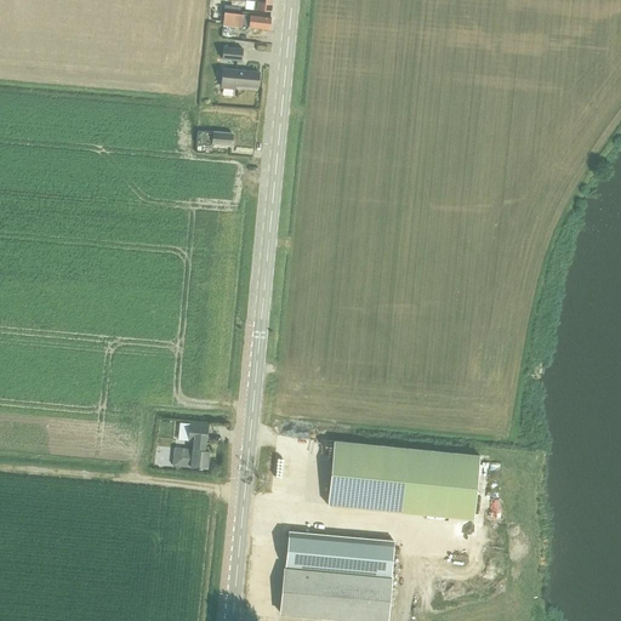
[(243,0),(246,0),(255,1),(254,10),(272,11),(272,0),(243,0)]
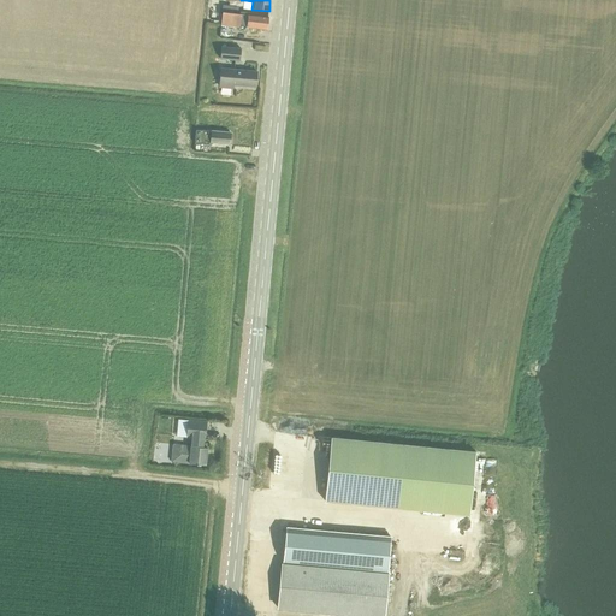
[(223,12),(221,23),(241,25),(248,27),(248,28),(267,29),(268,17),(237,13),(223,12)]
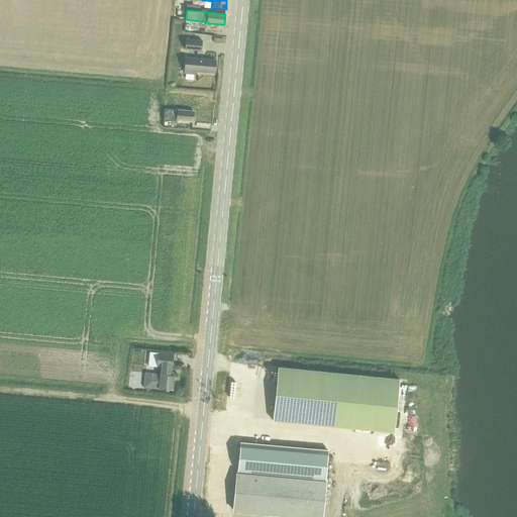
[(185,49),(201,50),(202,40),(186,39),(185,49)]
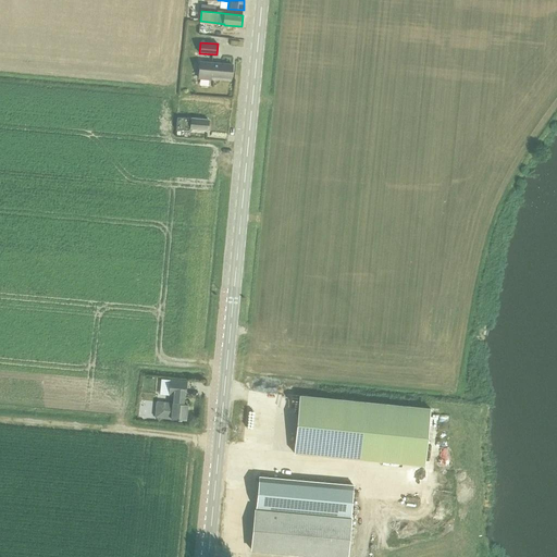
[(200,62),(198,78),(211,79),(211,76),(232,78),(233,65),(200,62)]
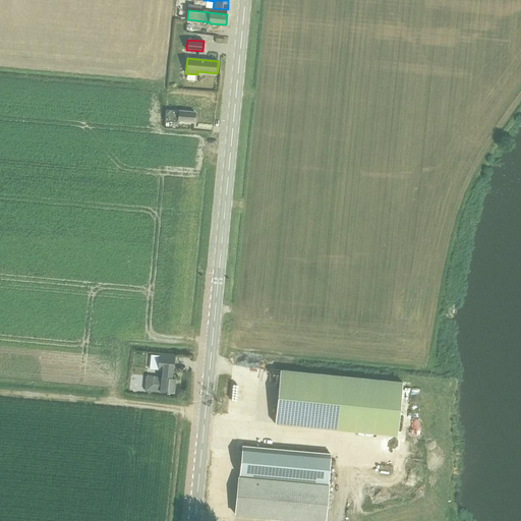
[(194,122),(194,112),(179,111),(166,110),(165,121),(179,122),(179,121),(194,122)]
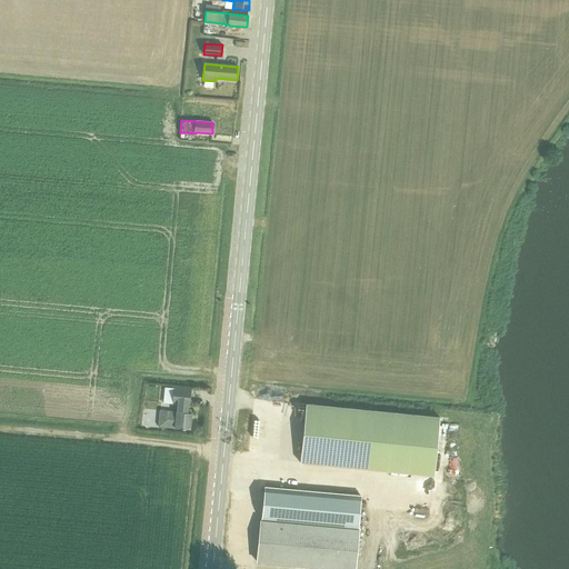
[(160,410),(158,427),(159,427),(162,430),(166,427),(167,427),(190,429),(191,413),(187,413),(188,405),(189,405),(191,390),(173,388),(163,387),(162,403),(172,405),(172,402),(177,403),(177,412),(168,411),(160,410)]
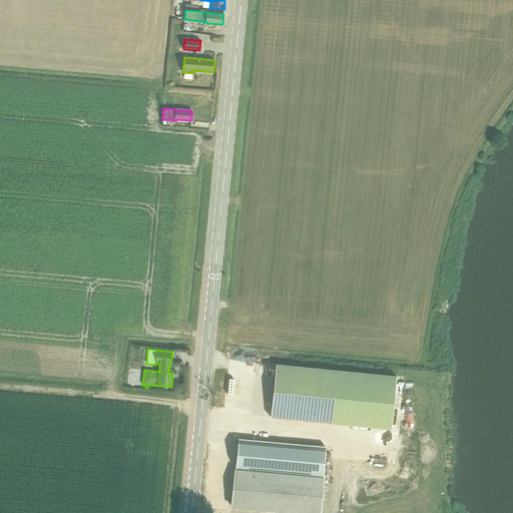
[(391,429),(396,379),(317,371),(317,369),(276,364),(271,417),(391,429)]
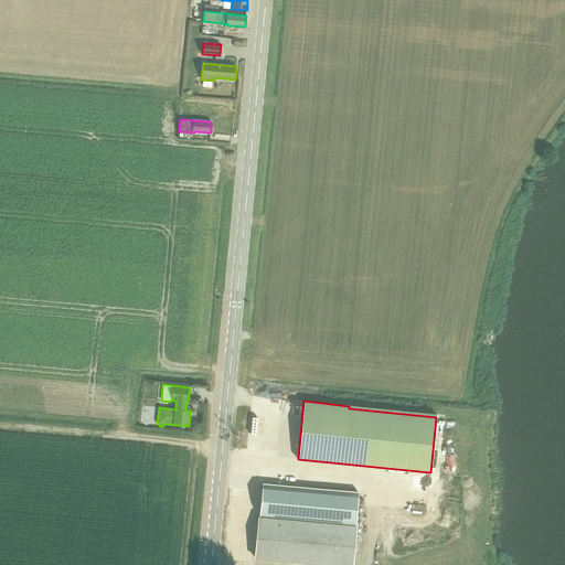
[(263,483),(259,515),(256,558),(323,564),(351,564),(355,524),(359,492),(263,483)]
